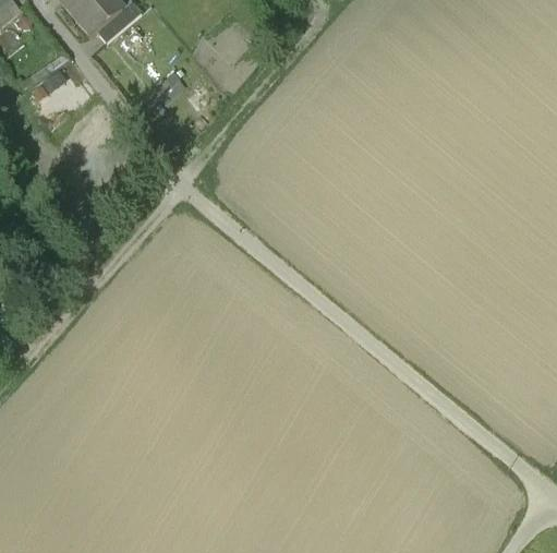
[(0,0),(0,11),(13,2),(12,0),(0,0)]
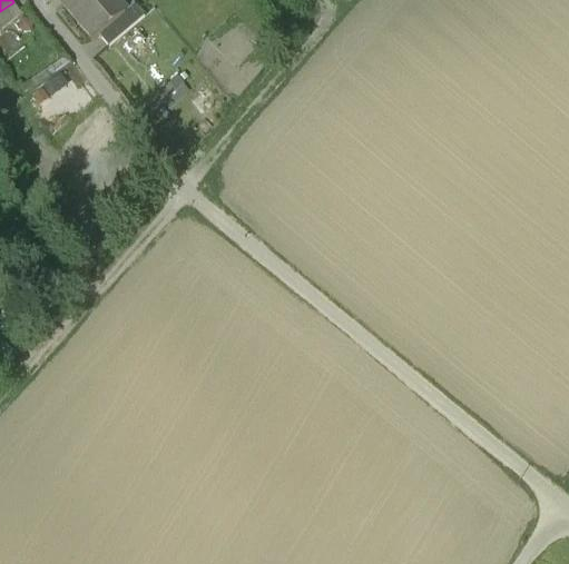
[(123,10),(114,0),(60,0),(90,38),(99,31),(124,11),(123,10)]
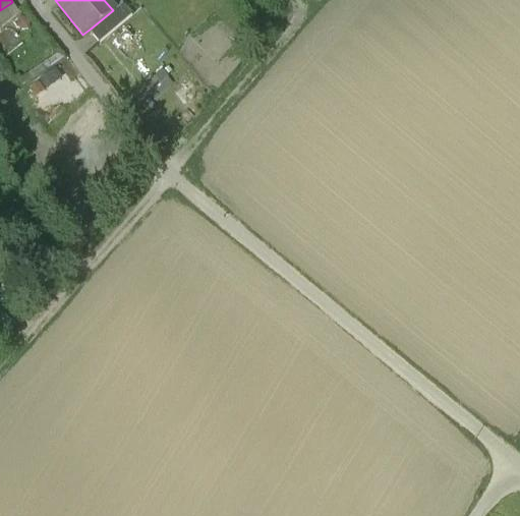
[(113,10),(91,29),(99,39),(130,12),(121,1),(112,9),(113,10)]
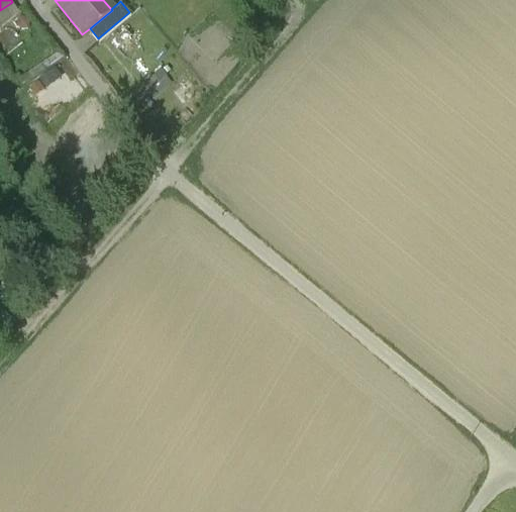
[(131,89),(142,101),(170,77),(159,65),(131,89)]
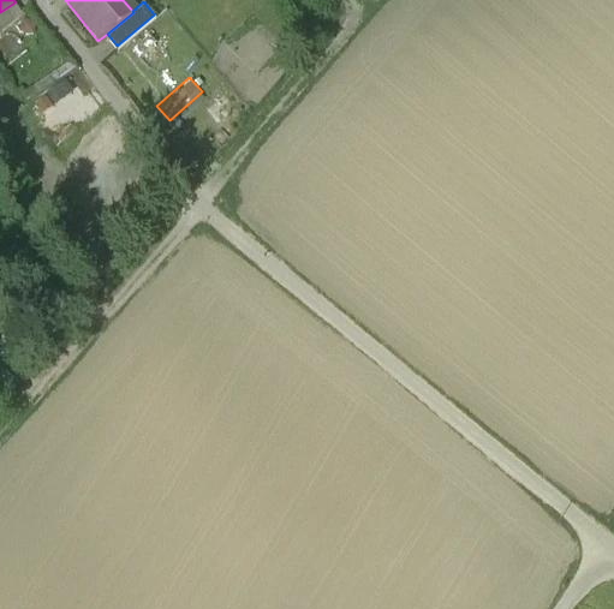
[(55,78),(34,94),(51,118),(72,103),(55,78)]
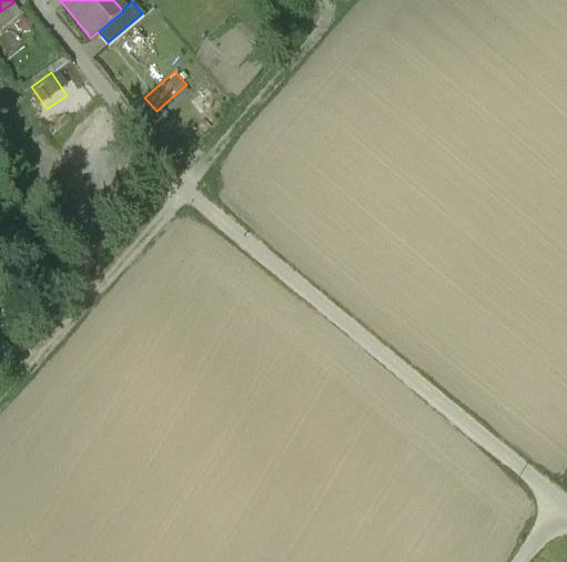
[(206,109),(221,94),(201,73),(186,88),(206,109)]
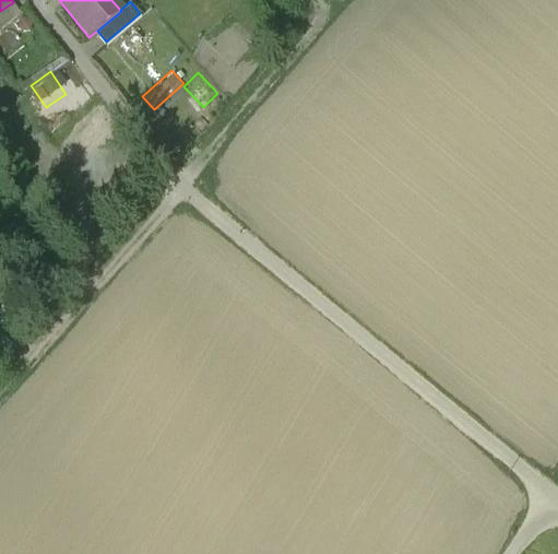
[(0,351),(11,340),(0,329),(0,351)]
